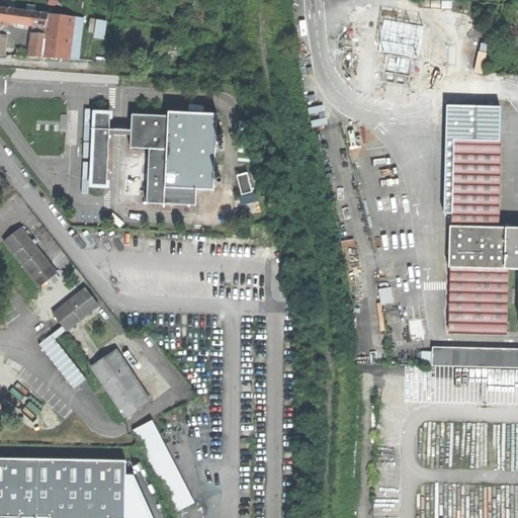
[(84,18),(0,6),(0,21),(19,24),(47,27),(46,34),(31,32),(28,57),(79,60),(84,18)]
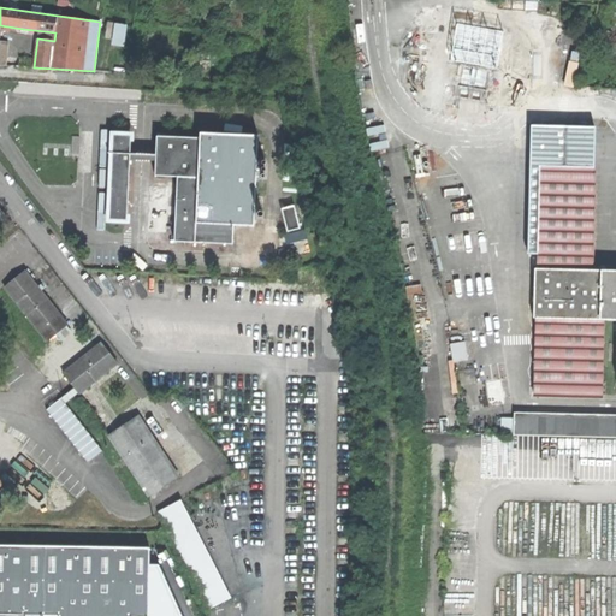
[(123,22),(119,43),(131,45),(134,24),(123,22)]
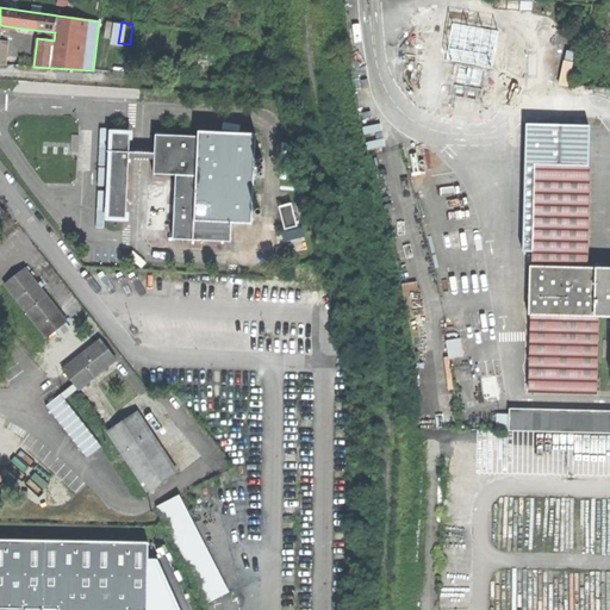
[(484,86),(489,39),(470,37),(467,63),(456,62),(455,83),(484,86)]
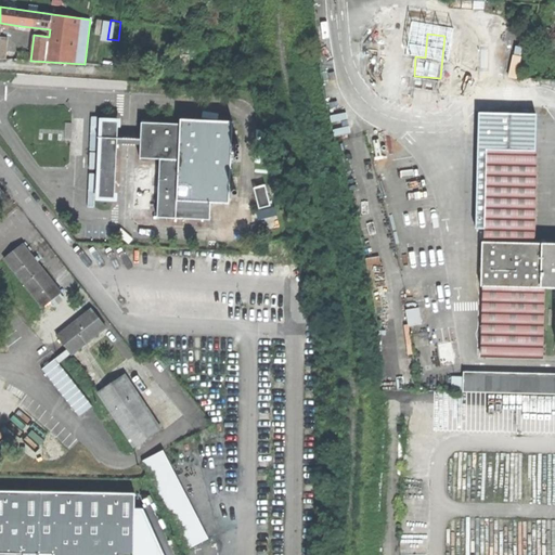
[(521,78),(526,55),(516,54),(512,76),(521,78)]
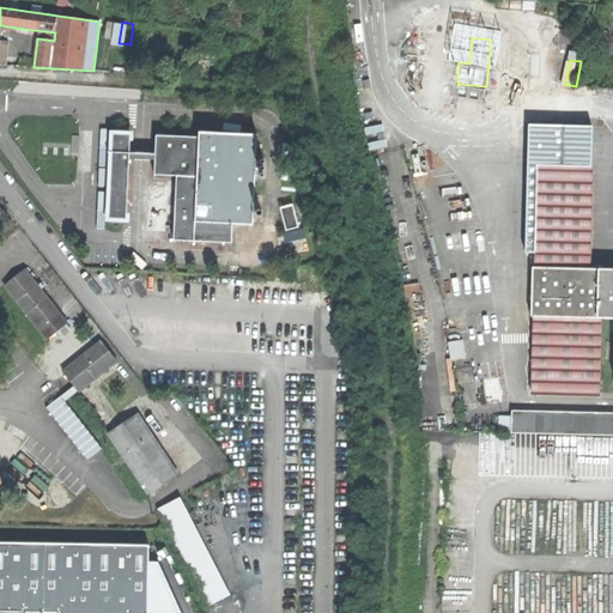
[(234,224),(254,225),(258,134),(199,132),(199,137),(157,135),(155,175),(177,176),(174,241),(205,242),(206,223),(234,224)]
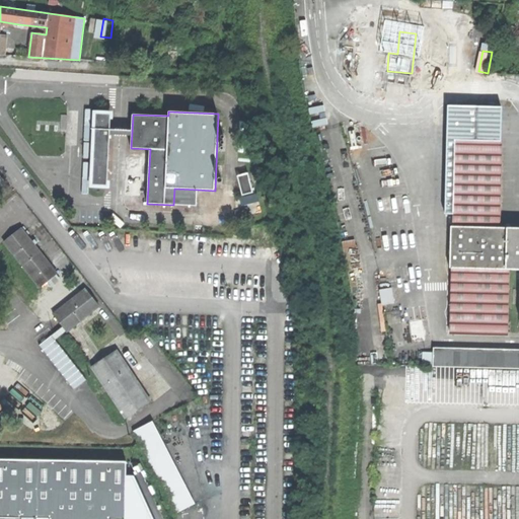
[(93,184),(107,186),(110,114),(95,113),(93,184)]
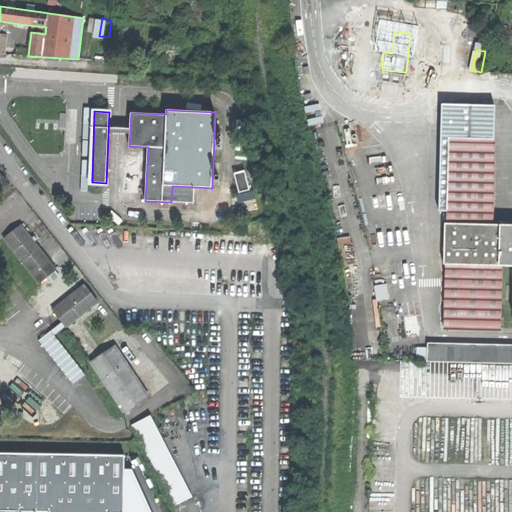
[(443,328),(499,329),(501,266),(511,266),(511,225),(492,225),(494,141),(448,140),(446,224),(444,224),(442,265),(445,265),(443,328)]
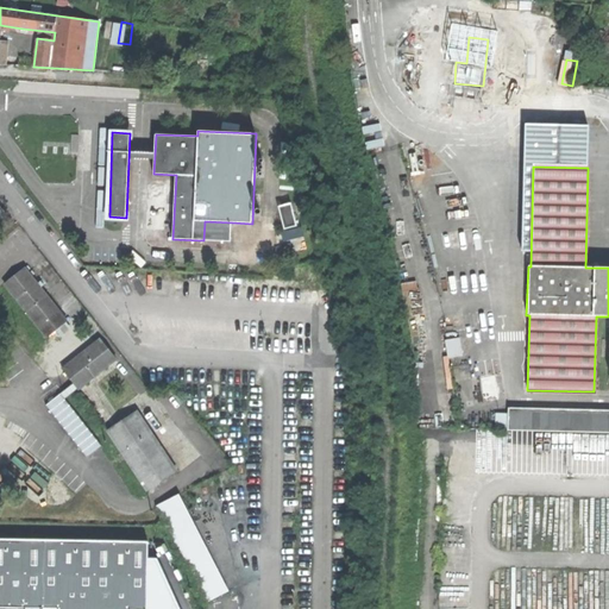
[(167,186),(158,186),(157,228),(165,228),(167,186)]
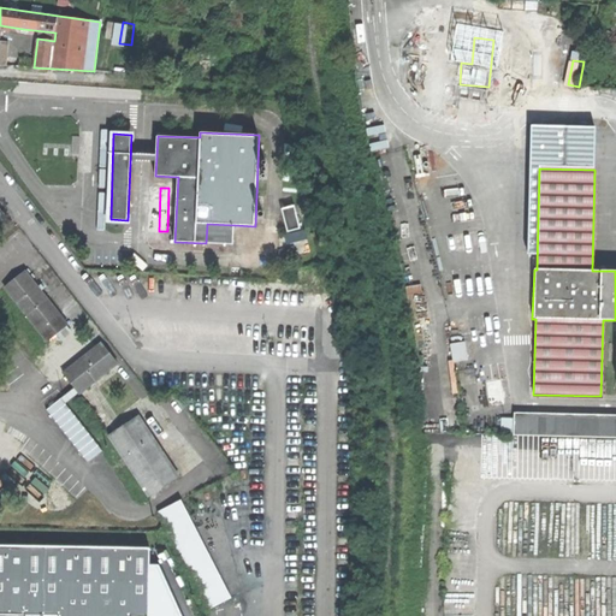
[(289,227),(294,243),(313,237),(306,212),(296,215),(298,225),(289,227)]
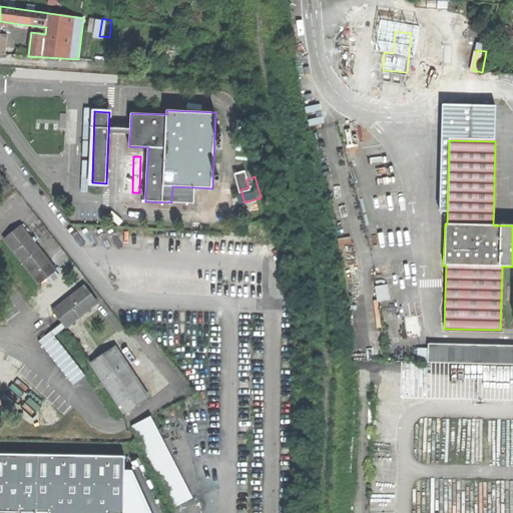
[(194,203),(195,187),(172,186),(171,202),(194,203)]
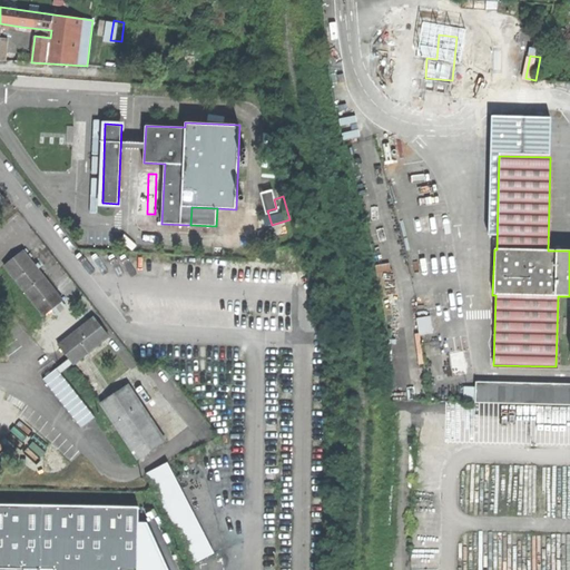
[(42,315),(62,300),(25,251),(5,266),(42,315)]
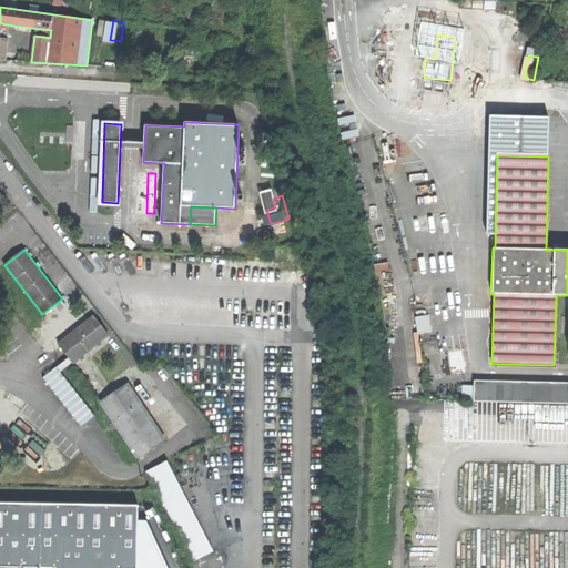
[(73,363),(109,335),(93,316),(58,344),(69,357),(42,378),(81,427),(95,416),(60,372),(71,363),(73,363)]
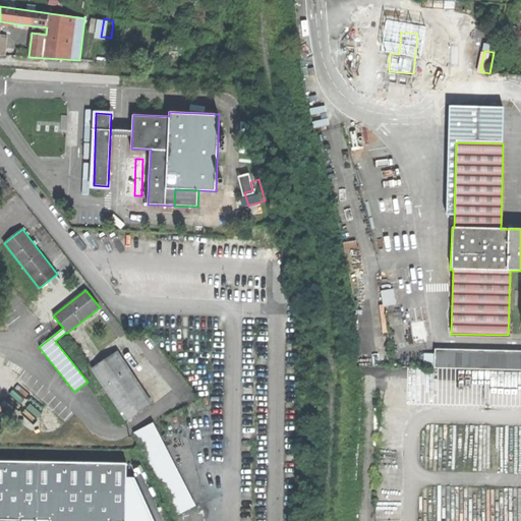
[(426,320),(426,316),(424,306),(402,310),(404,324),(426,320)]
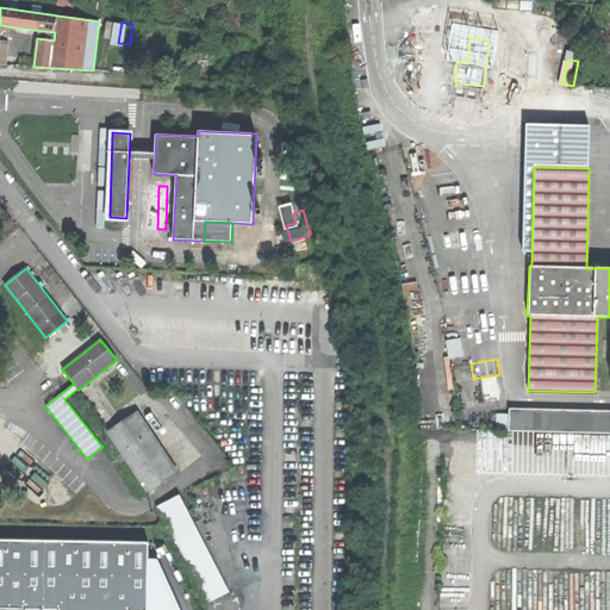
[(106,424),(112,421),(89,387),(80,394),(103,427),(106,424)]
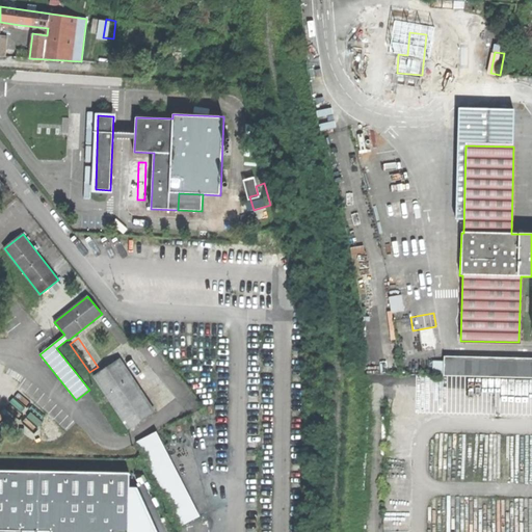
[(531,358),(443,356),(443,363),(443,377),(531,378),(531,358)]
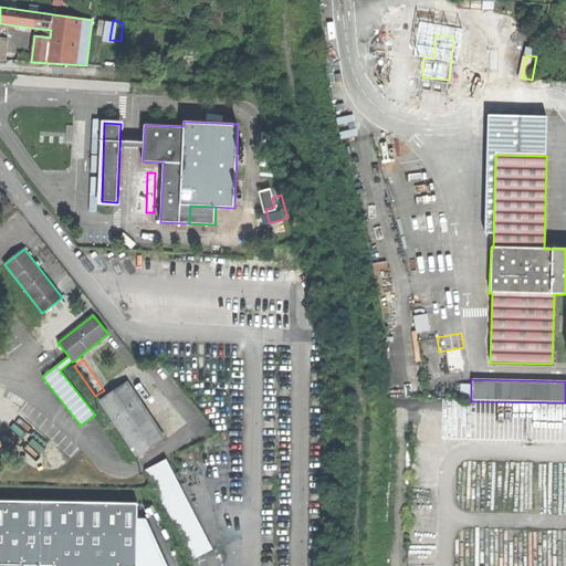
[(159,441),(164,437),(127,383),(100,400),(137,457),(159,441)]
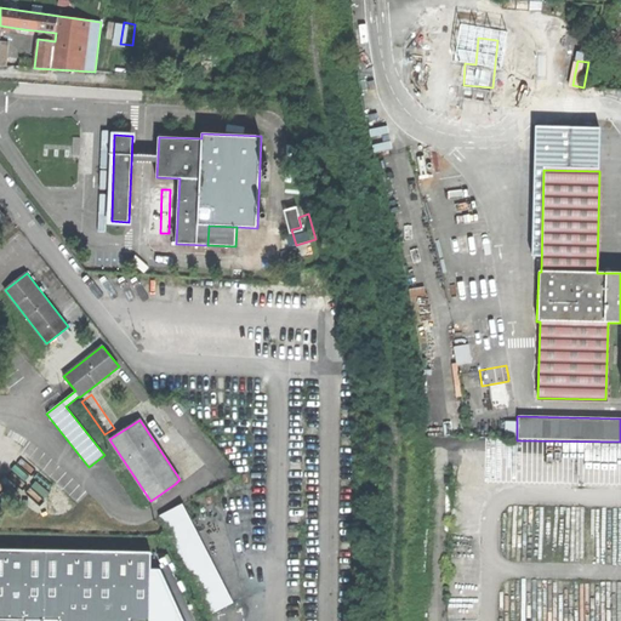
[(506,439),(517,440),(517,423),(506,423),(506,439)]
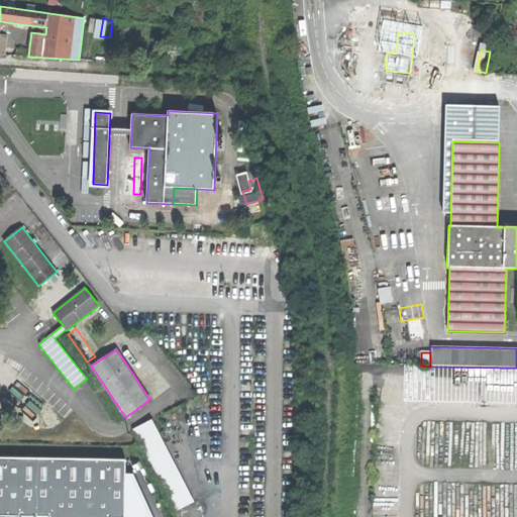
[(175,511),(194,501),(151,420),(133,430),(175,511)]
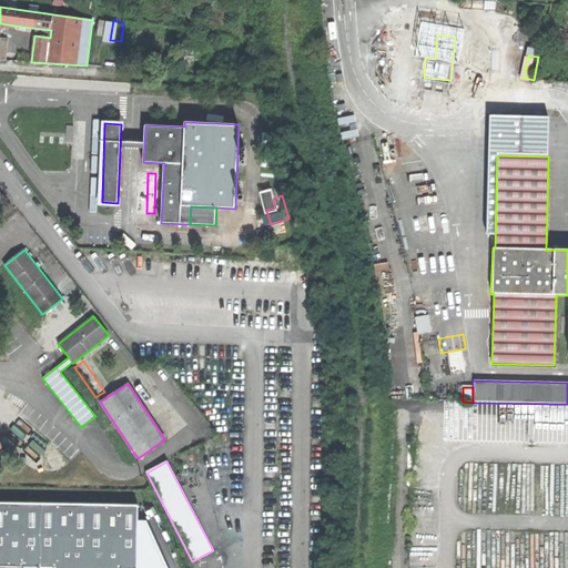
[(138,567),(139,523),(139,505),(0,501),(0,566),(54,567),(138,567)]
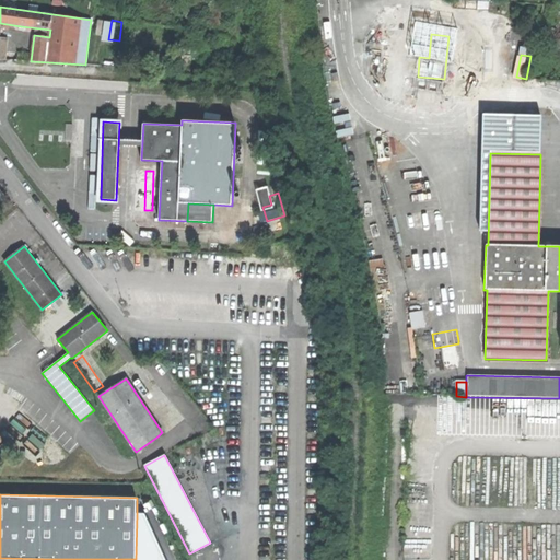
[(165,559),(146,515),(137,515),(136,559),(165,559)]
